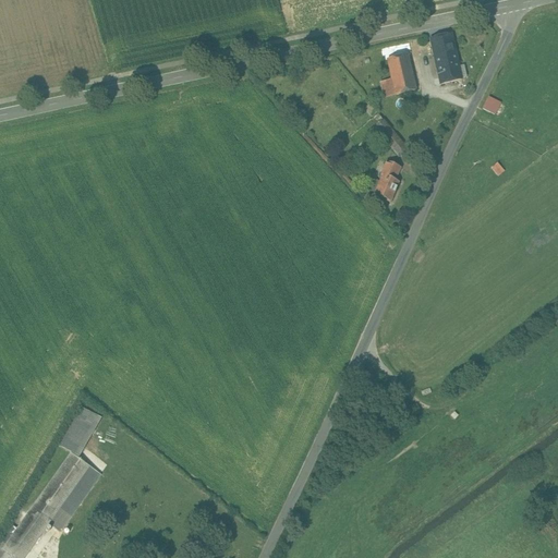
[(451,35),(431,39),(435,59),(456,53),(451,35)]
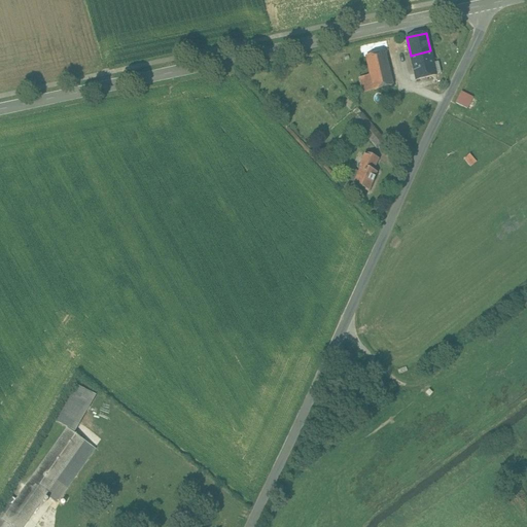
[(430,50),(411,56),(416,79),(435,75),(430,50)]
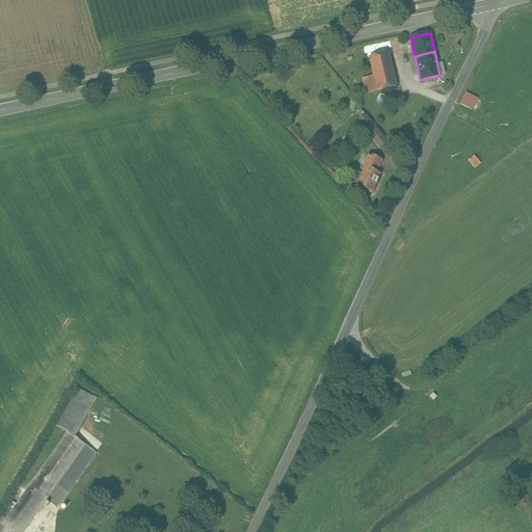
[(389,53),(369,57),(373,77),(376,91),(389,88),(397,86),(389,53)]
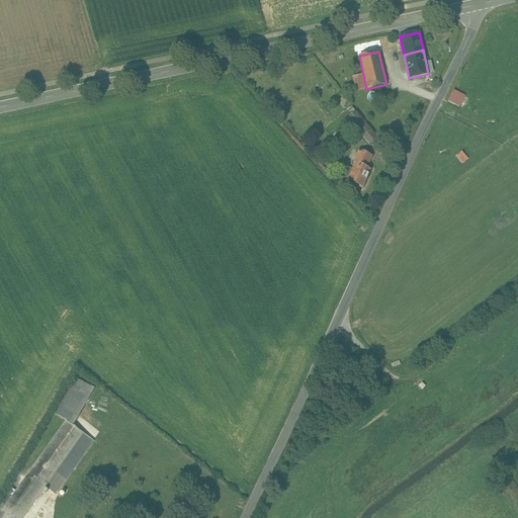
[(363,75),(354,77),(357,91),(366,89),(363,75)]
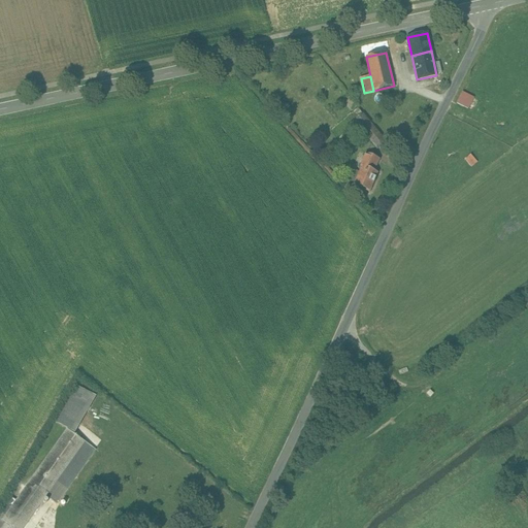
[(473,98),(462,92),(457,103),(468,108),(473,98)]
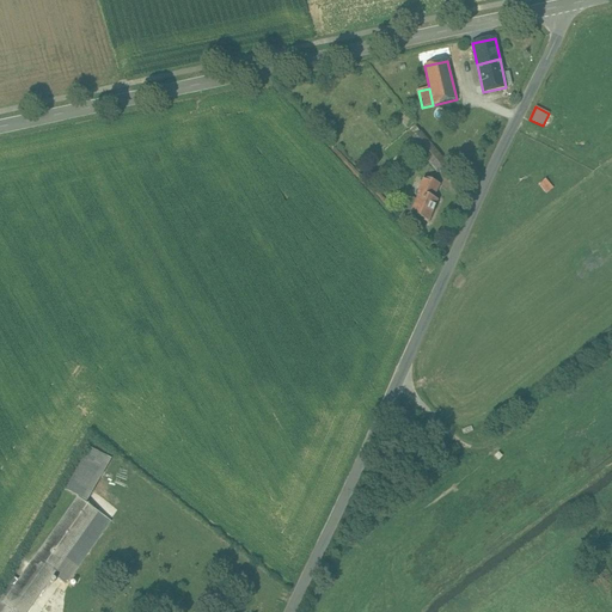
[(427,118),(420,123),(433,139),(440,134),(427,118)]
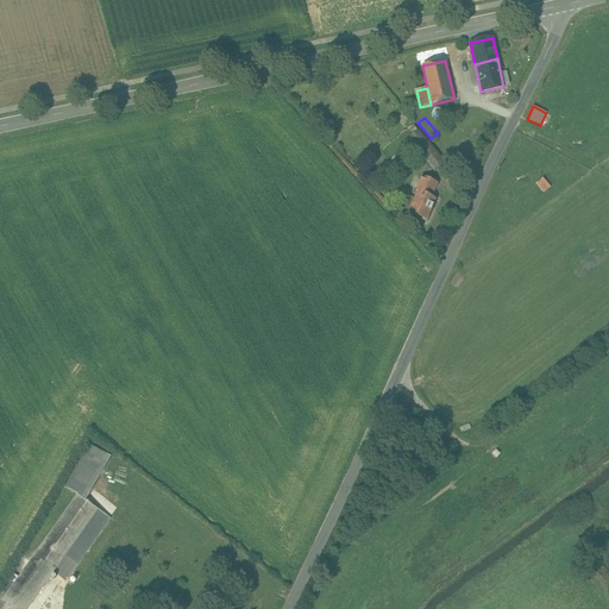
[(422,137),(413,126),(405,132),(413,144),(422,137)]
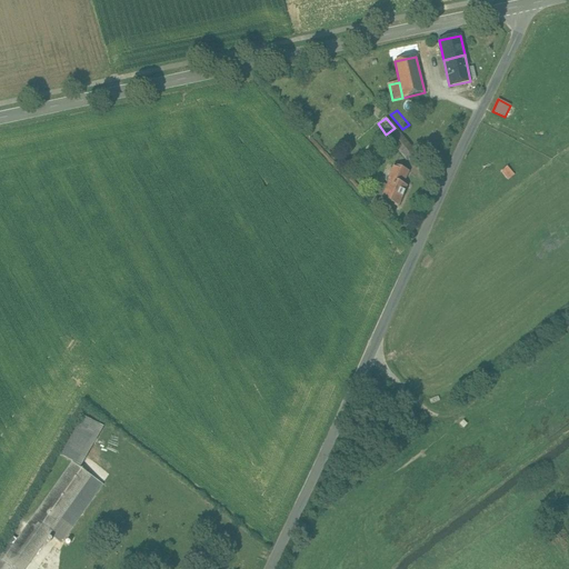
[(395,166),(388,180),(389,180),(386,189),(376,186),(371,195),(381,199),(398,207),(407,187),(403,185),(409,171),(395,166)]
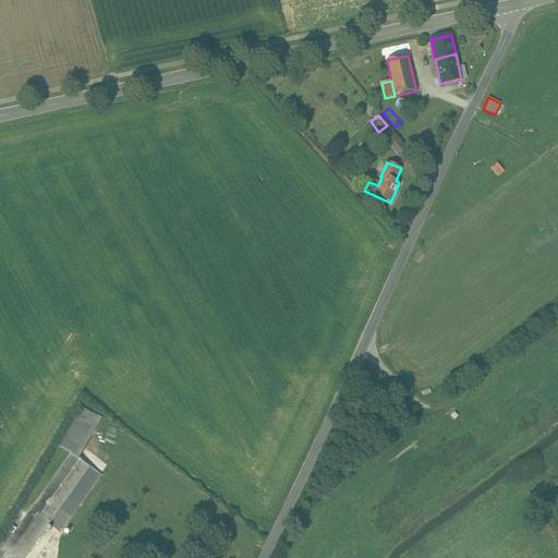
[(497,162),(490,168),(499,177),(505,170),(497,162)]
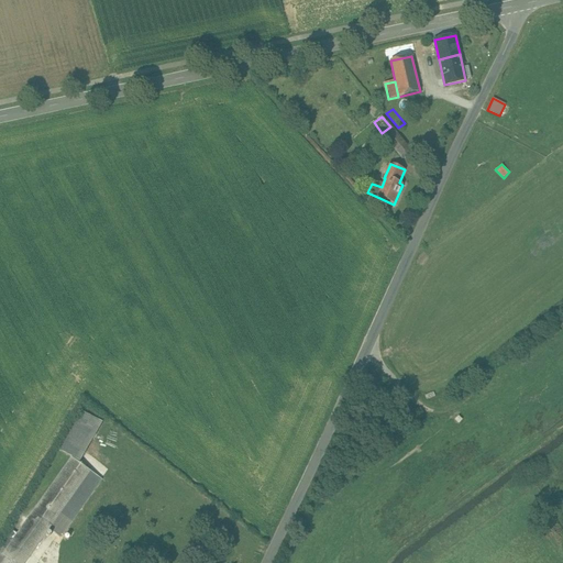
[(72,459),(23,527),(41,540),(50,528),(90,471),(72,459)]
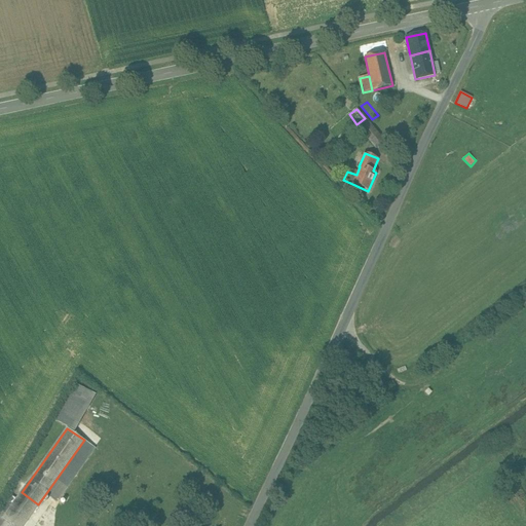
[(84,440),(46,493),(57,500),(95,448),(84,440)]
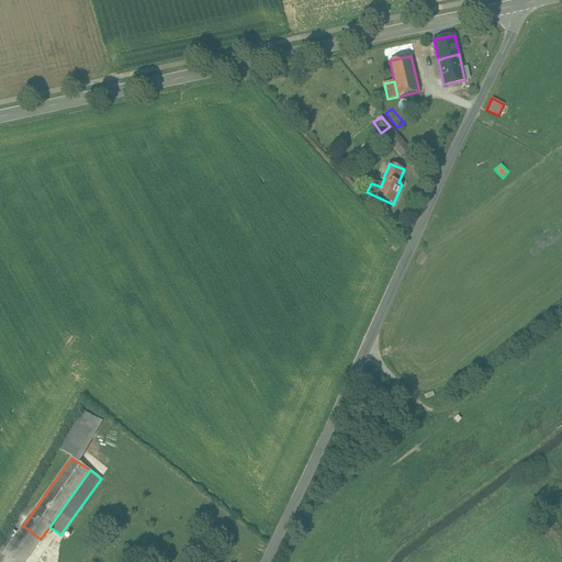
[(24,561),(41,539),(23,526),(2,554),(12,561),(24,561)]
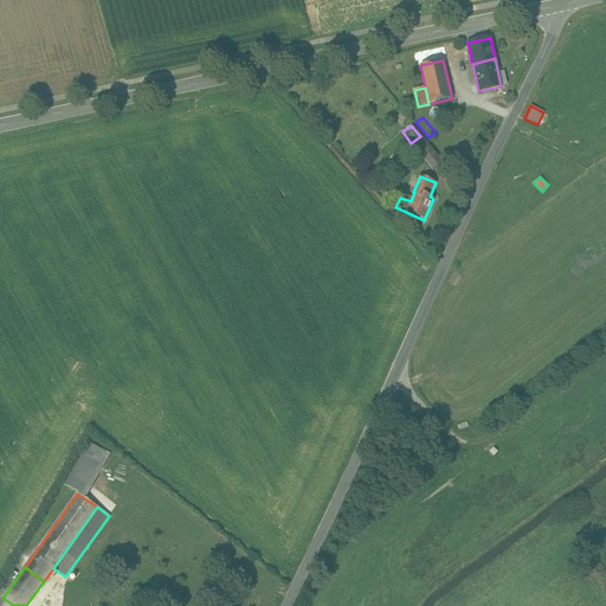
[(13,605),(2,598),(0,595),(0,605),(13,605)]
